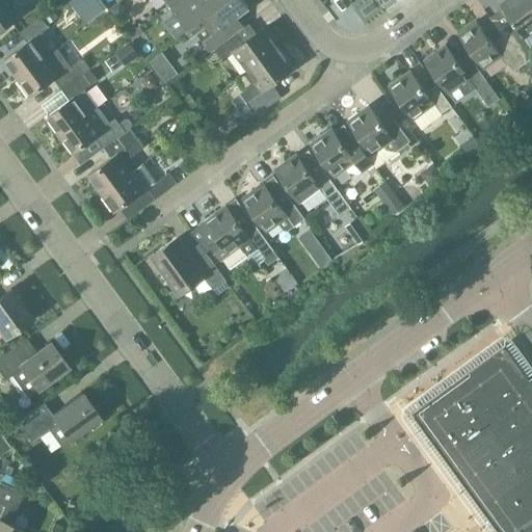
[(0,0),(0,32),(19,19),(6,2),(8,0),(0,0)]
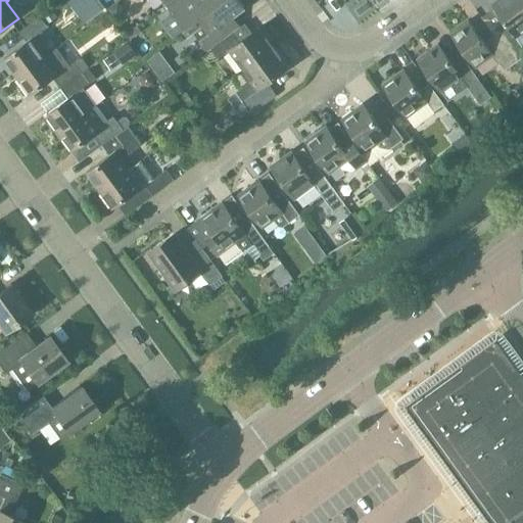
[(67,0),(84,22),(101,10),(93,0),(67,0)]
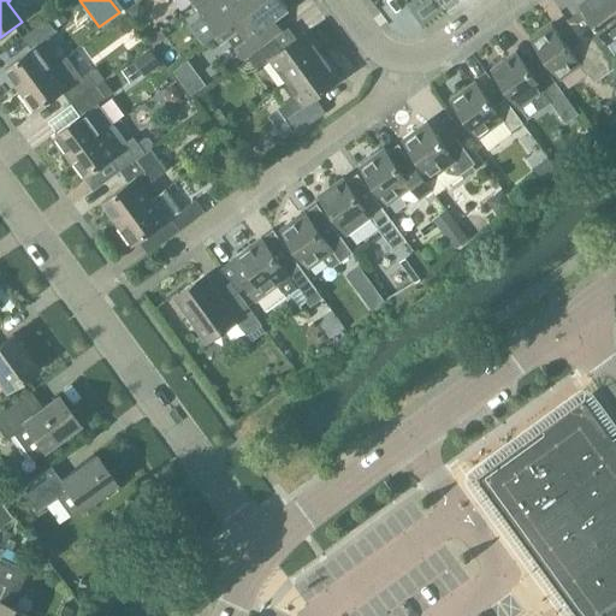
[(226,0),(205,0),(196,7),(221,42),(227,39),(238,30),(235,24),(259,6),(254,0),(230,0),(229,1),(226,0)]
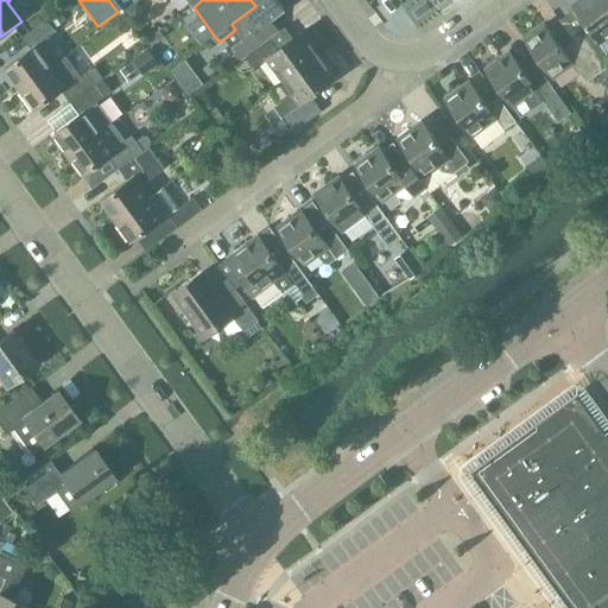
[(276,0),(251,0),(255,6),(232,24),(235,30),(225,38),(233,49),(232,49),(240,61),(245,57),(268,40),(276,36),(266,24),(284,11),(276,0)]
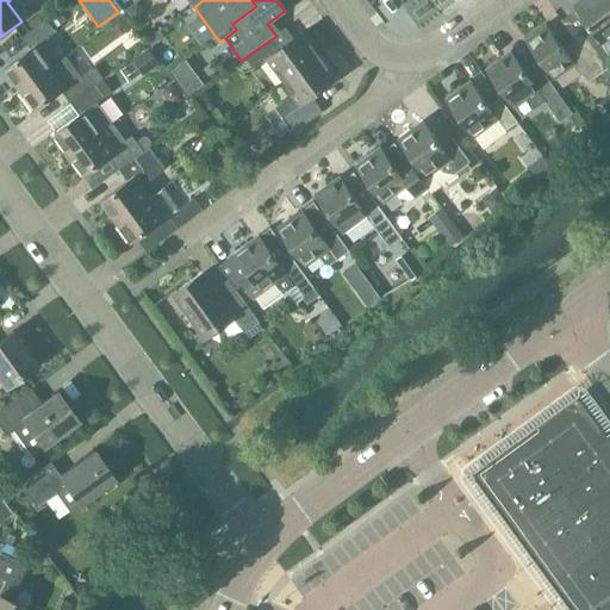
[(609,13),(599,0),(583,0),(573,7),(592,32),(577,43),(601,75),(609,68),(609,55),(602,45),(609,38),(609,13)]
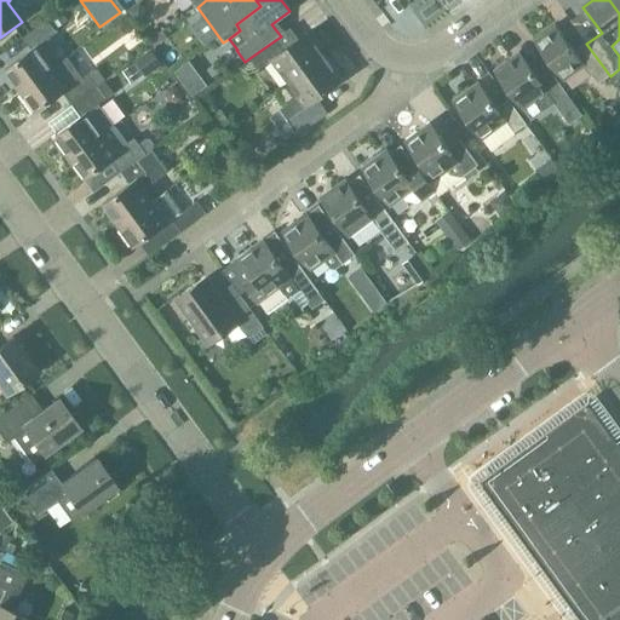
[(619,0),(609,0),(619,13),(619,0)]
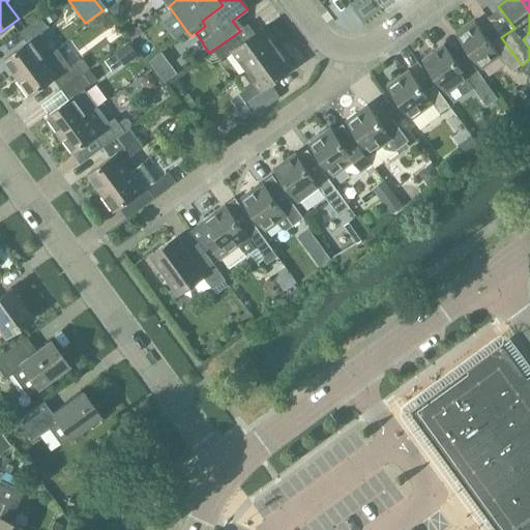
[(122,17),(123,8),(119,2),(109,10),(116,21),(122,17)]
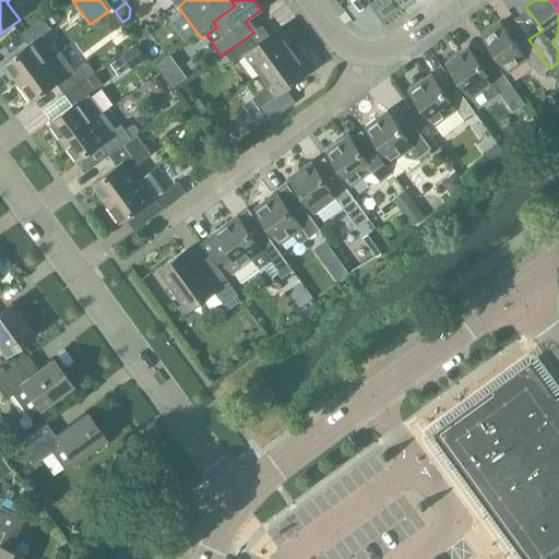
[(19,84),(48,61),(34,43),(51,30),(44,19),(21,35),(28,46),(3,64),(19,84)]
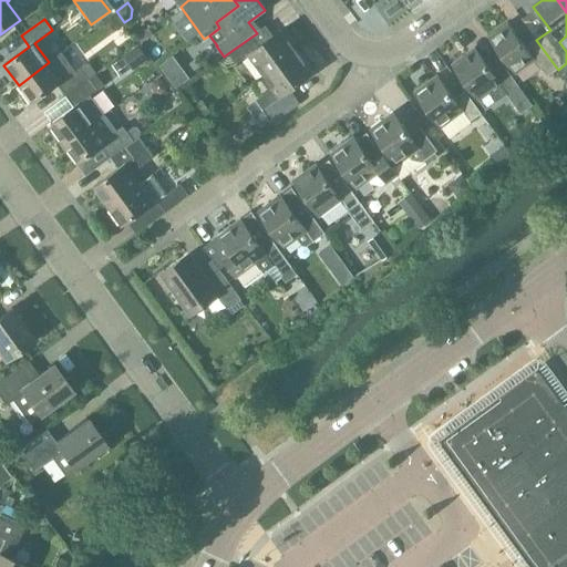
[(526,48),(509,24),(490,39),(515,74),(535,61),(547,78),(558,70),(536,40),(526,48)]
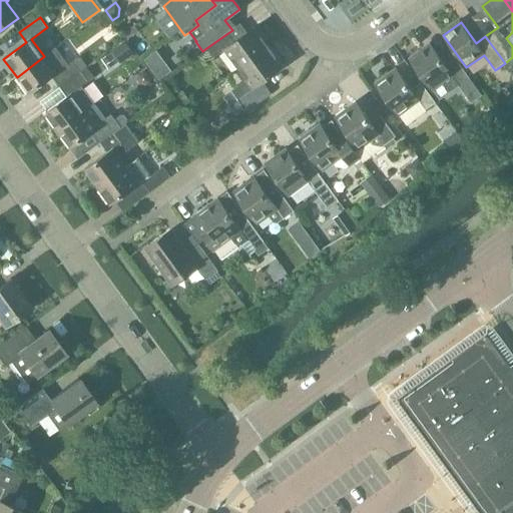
[(233,43),(226,34),(206,48),(214,58),(225,50),(239,69),(269,48),(254,28),(233,43)]
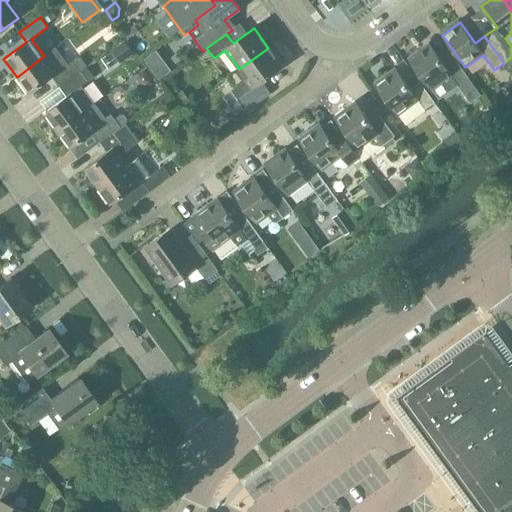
[(112,52),(119,63),(133,53),(125,42),(112,52)]
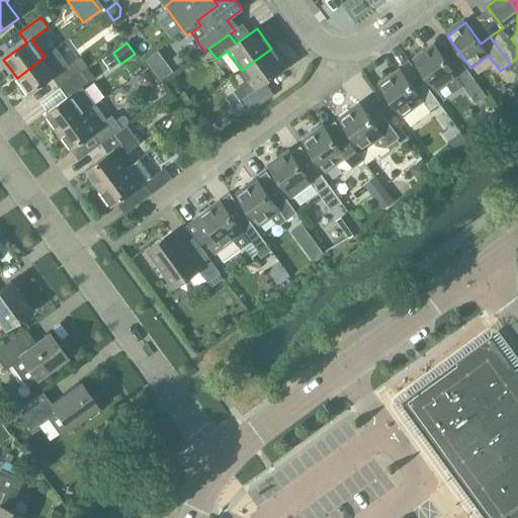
[(449,67),(433,46),(414,61),(437,92),(457,78),(464,87),(475,80),(459,60),(449,67)]
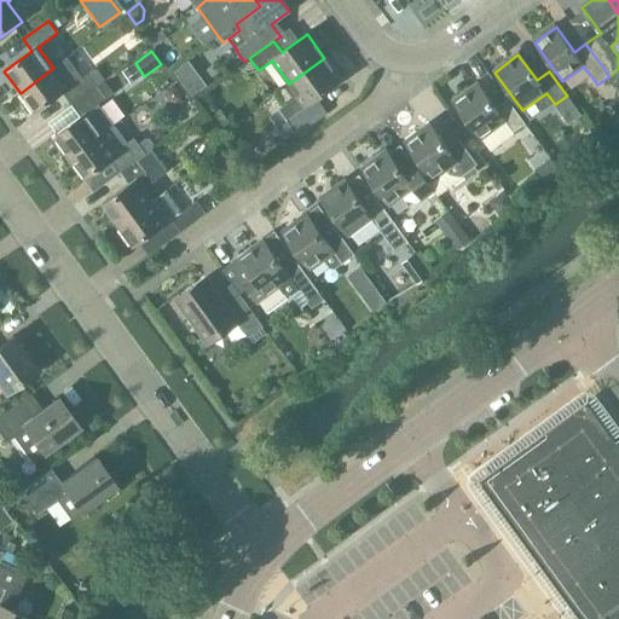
[(68,58),(53,68),(21,93),(36,115),(64,94),(73,106),(97,87),(88,76),(84,80),(68,58)]
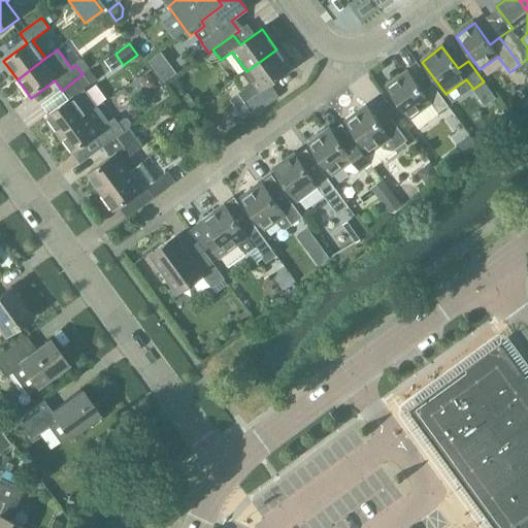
[(276,50),(246,71),(255,83),(239,94),(252,112),(277,94),(270,85),(291,69),(276,50)]
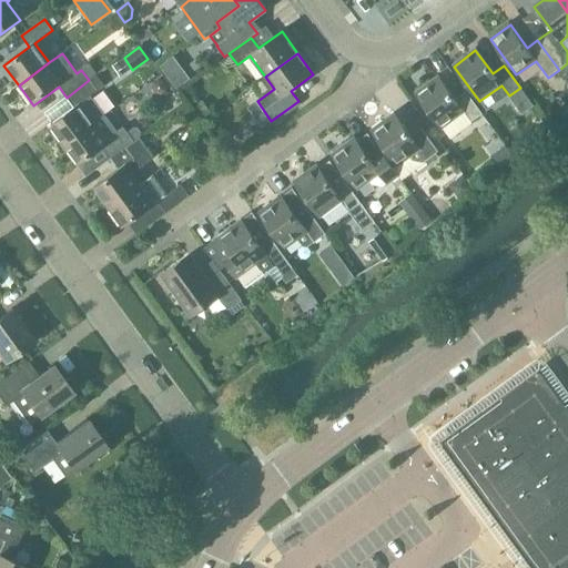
[(190,79),(173,56),(160,66),(176,89),(190,79)]
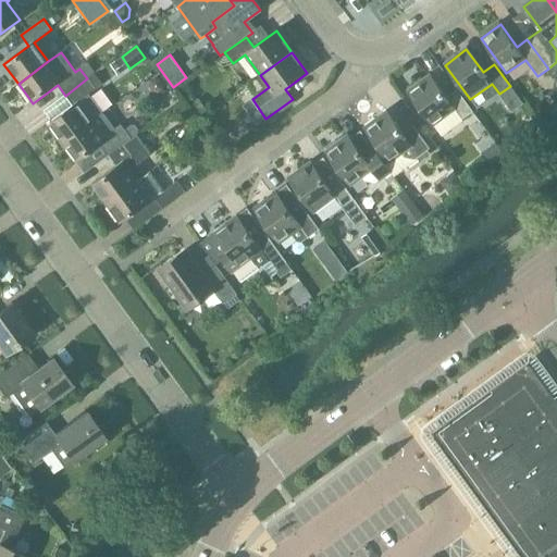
[(446,99),(429,76),(408,93),(433,126),(455,111),(462,121),(472,113),(456,91),(446,99)]
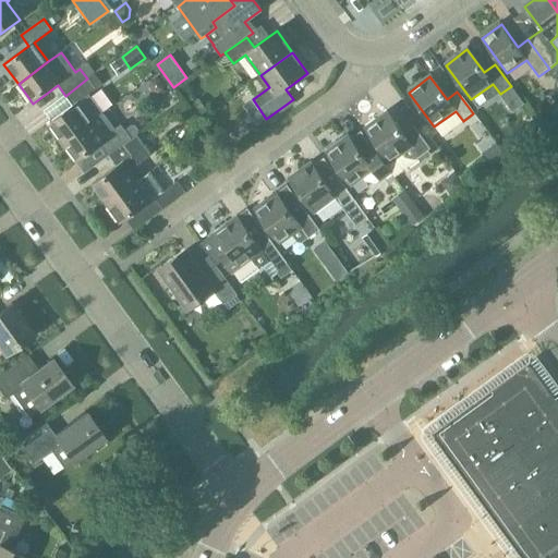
[(73,106),(48,124),(62,144),(104,114),(89,95),(96,91),(96,89),(88,80),(87,79),(65,96),(73,106)]
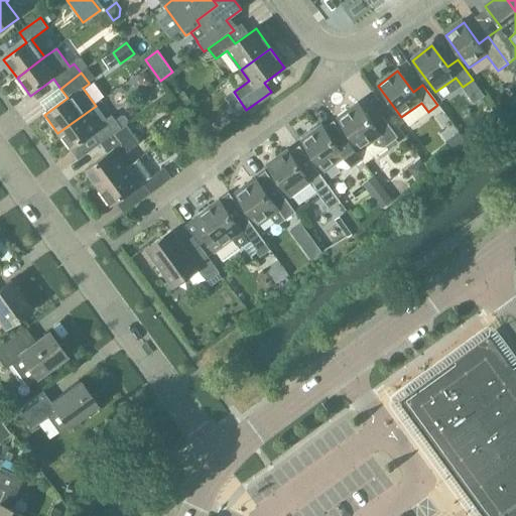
[(141,85),(147,86),(150,83),(151,78),(148,74),(143,73),(139,76),(138,81),(141,85)]
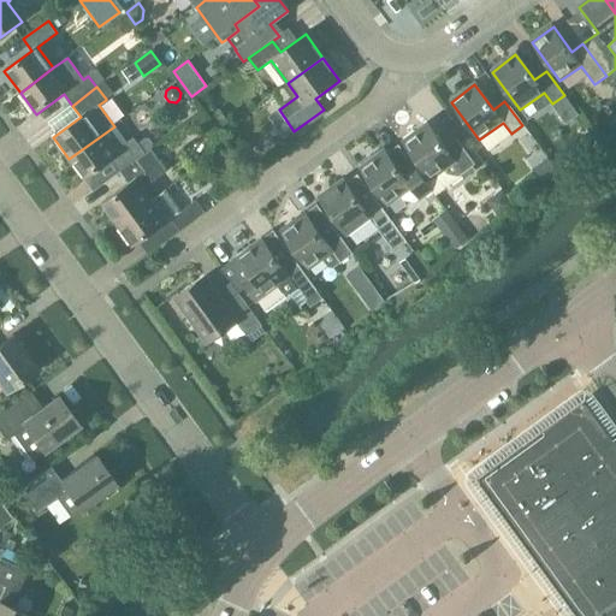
[(226,123),(217,111),(209,117),(218,129),(226,123)]
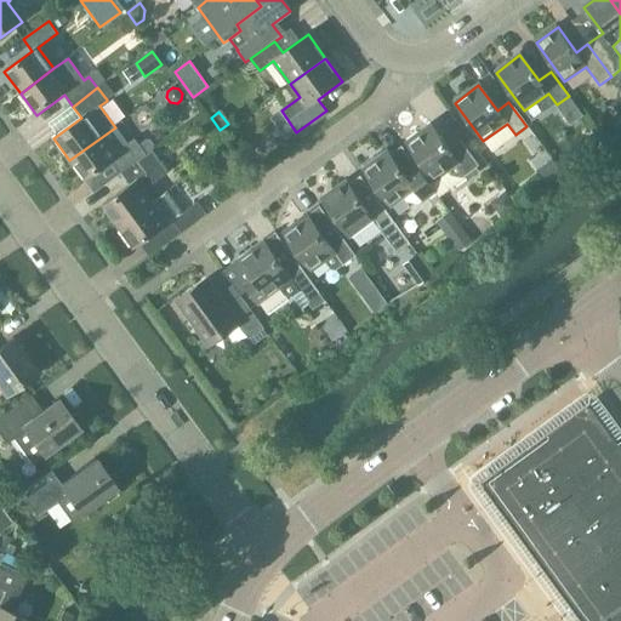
[(406,144),(434,182),(429,186),(436,194),(439,199),(463,181),(462,180),(479,167),(461,143),(449,152),(431,126),(406,144)]
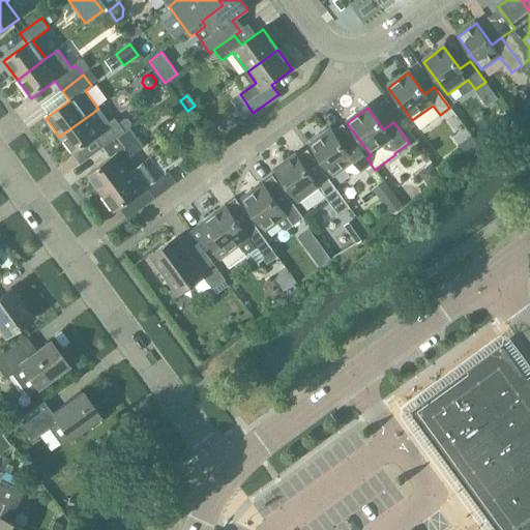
[(109,123),(98,109),(59,137),(72,155),(96,138),(104,148),(125,133),(115,119),(109,123)]
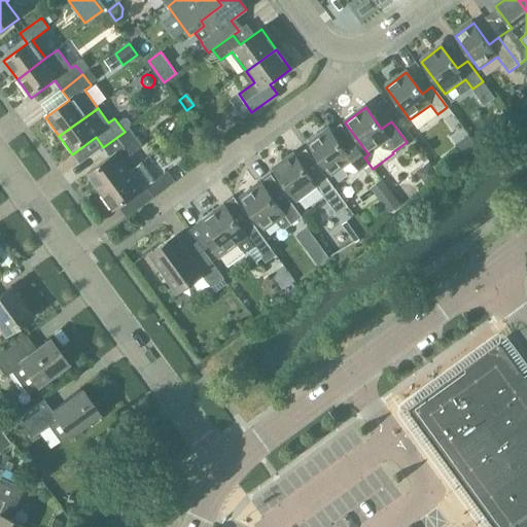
[(126,114),(116,121),(125,132),(133,125),(126,114)]
